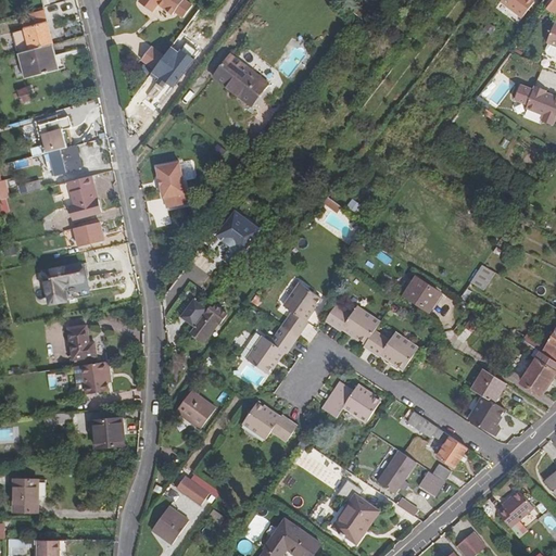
[(164,5),(162,8),(173,15),(176,12),(182,17),(191,5),(185,0),(184,0),(141,0),(139,3),(152,13),(159,4),(160,3),(164,5)]
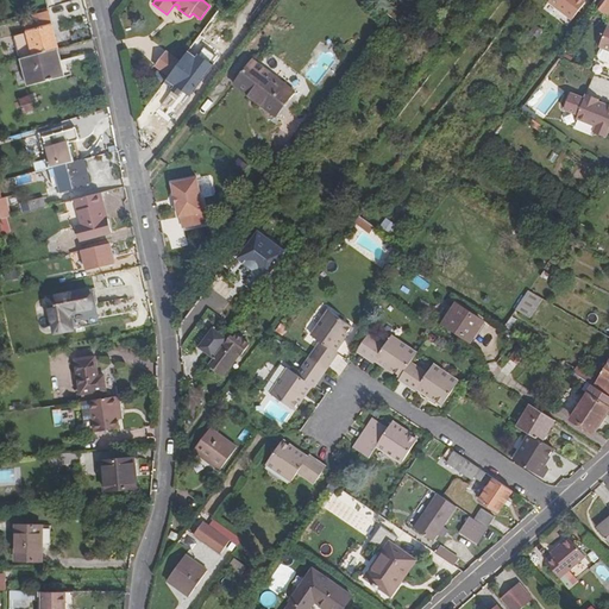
[(550,0),(548,2),(572,20),(584,4),(581,0),(550,0)]
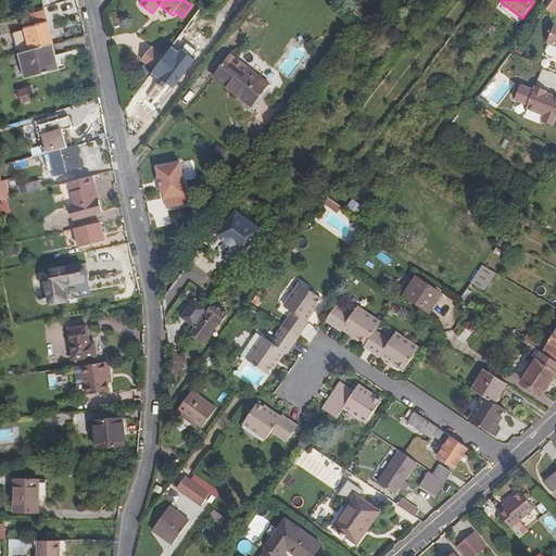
[(555,0),(552,0),(546,9),(554,15),(555,13),(555,0)]
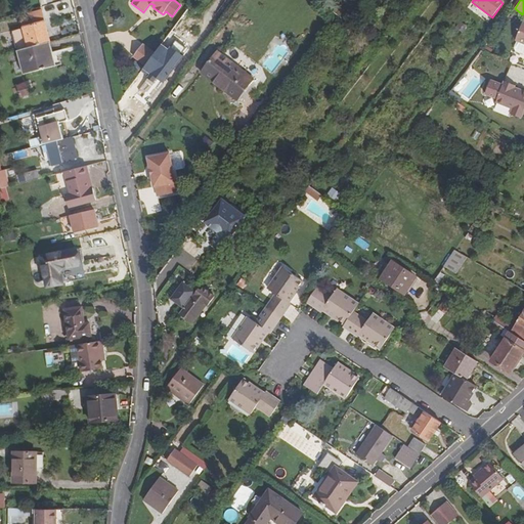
[(78,24),(77,20),(46,29),(47,32),(78,24)]
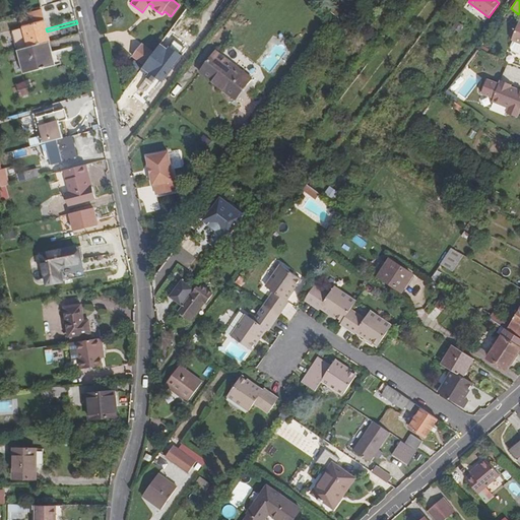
[(47,42),(49,41),(47,31),(46,28),(44,21),(23,27),(28,47),(47,42)]
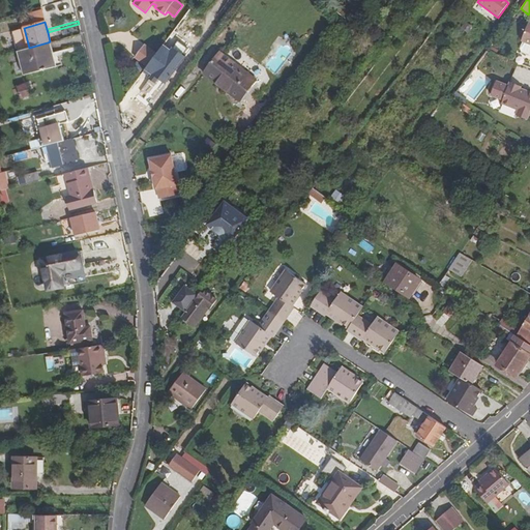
[(472,28),(466,23),(461,29),(468,34),(472,28)]
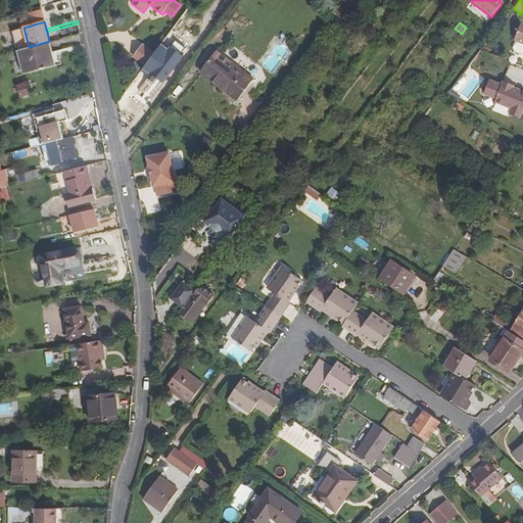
[(522,22),(515,41),(517,42),(514,49),(515,52),(522,55),(522,22)]
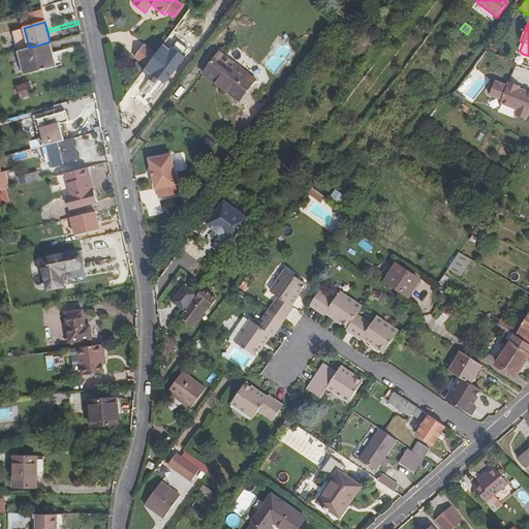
[(53,66),(51,57),(50,53),(48,42),(29,48),(22,50),(28,73),(53,66)]
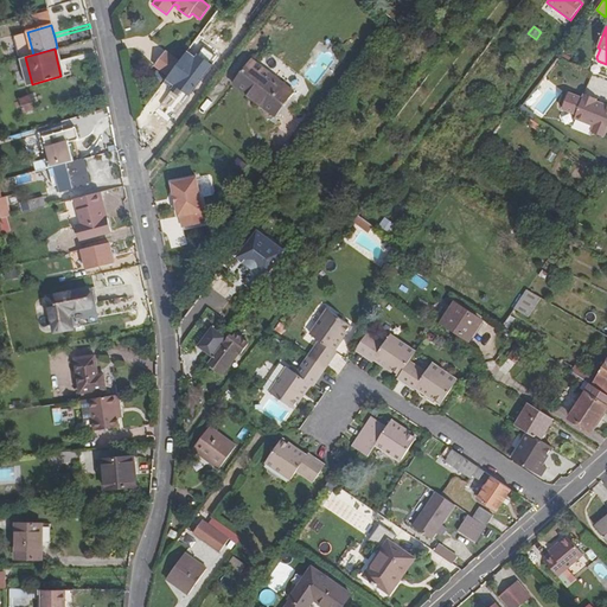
[(66,63),(98,55),(96,50),(61,61),(57,61),(58,65),(66,63)]
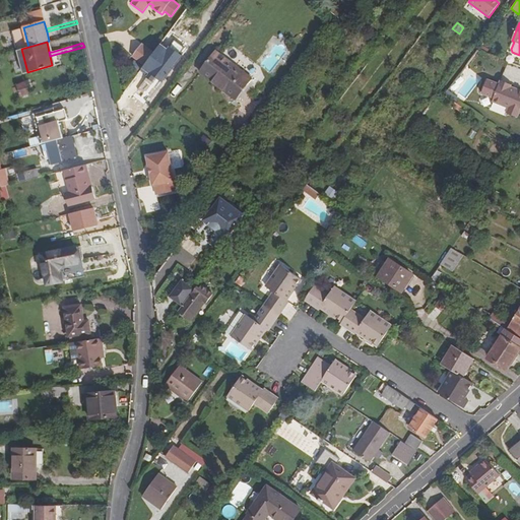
[(146,64),(155,52),(143,43),(134,55),(146,64)]
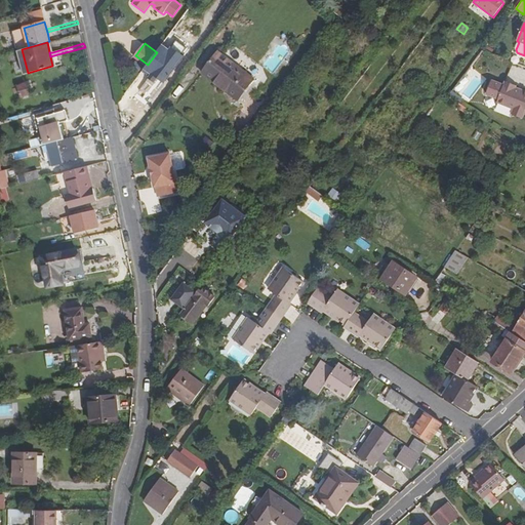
[(157,52),(148,65),(147,66),(160,76),(174,56),(161,47),(157,52)]
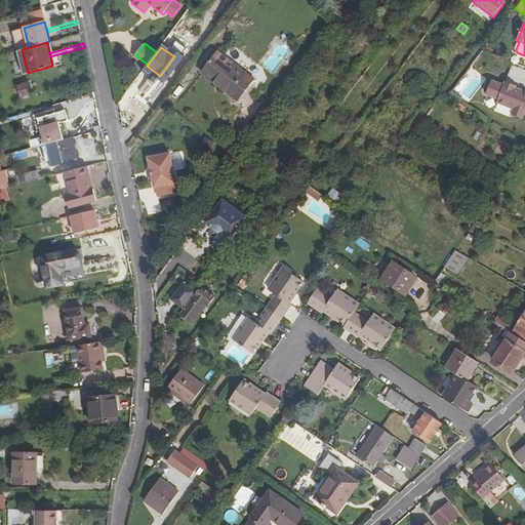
[(218,53),(202,74),(237,102),(253,80),(218,53)]
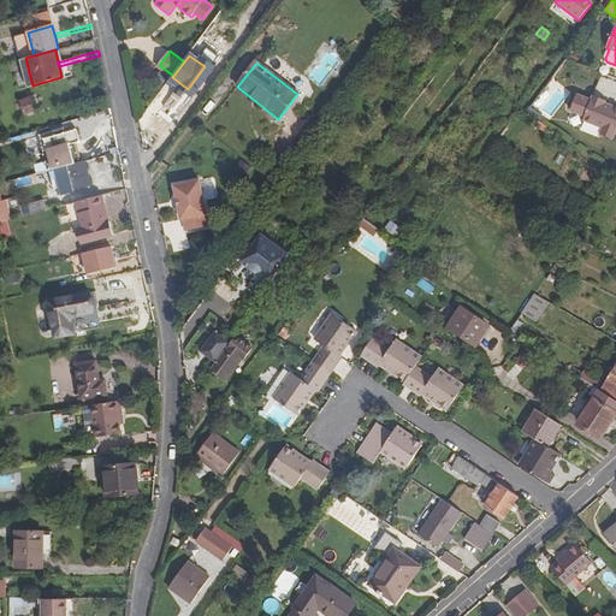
[(71,75),(67,64),(59,66),(61,77),(71,75)]
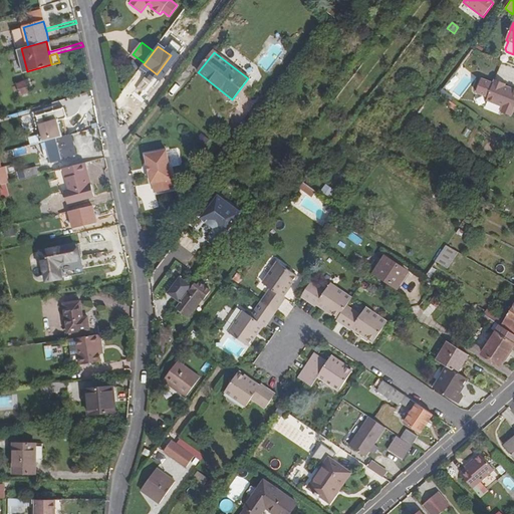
[(494,83),(482,79),(476,94),(488,98),(487,101),(503,107),(501,112),(512,116),(513,110),(513,90),(504,87),(505,84),(495,80),(494,83)]
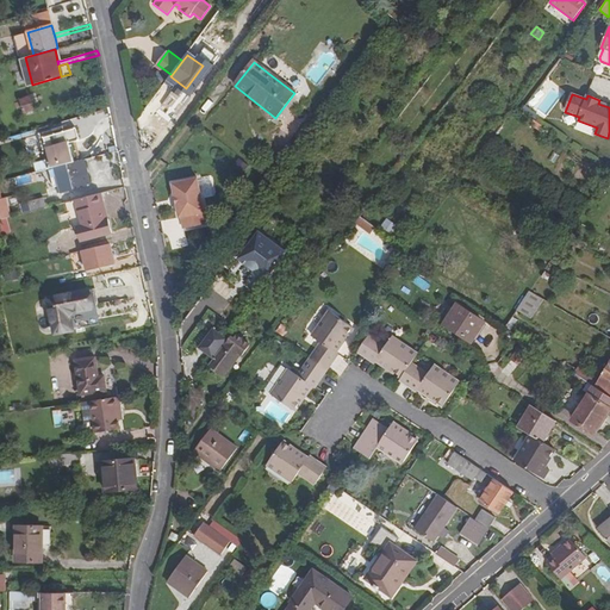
[(32,95),(20,100),(26,114),(38,111),(32,95)]
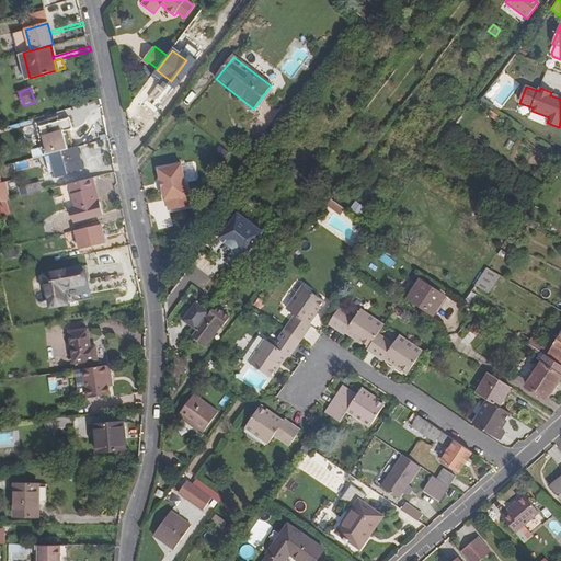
[(50,155),(75,148),(69,129),(72,128),(69,117),(59,119),(58,116),(49,119),(50,123),(41,126),(48,155),(50,155)]
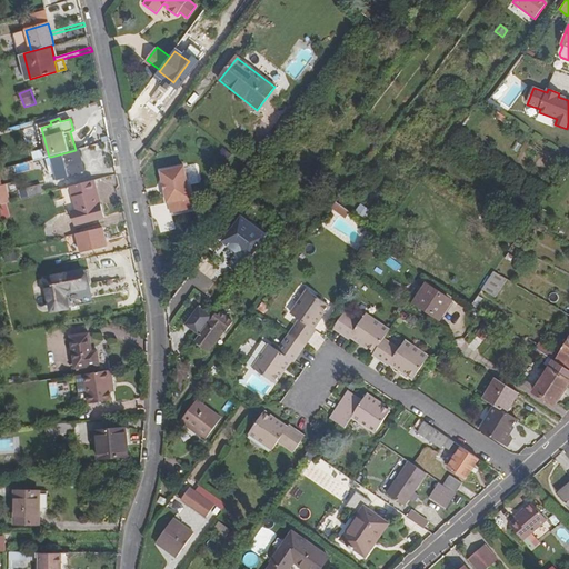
[(32,152),(35,160),(46,157),(43,149),(32,152)]
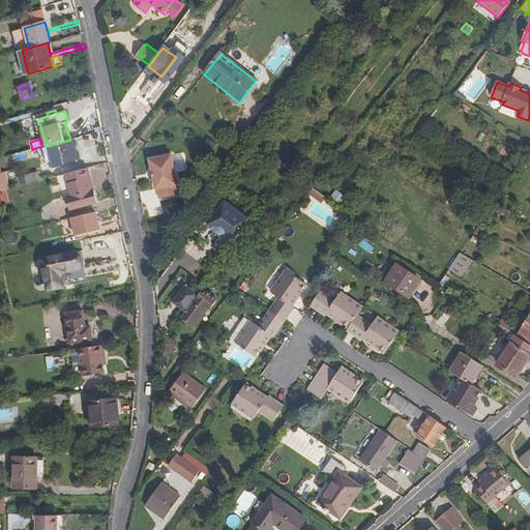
[(79,160),(72,139),(70,140),(48,146),(51,155),(61,152),(63,164),(79,160)]
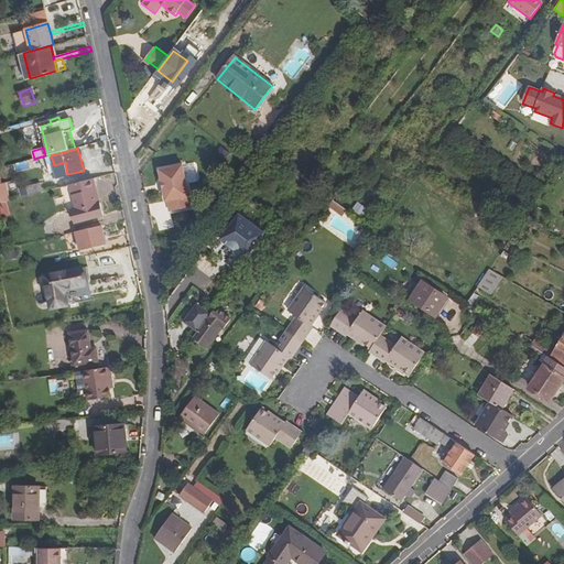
[(180,162),(158,169),(166,202),(169,202),(171,212),(192,205),(180,162)]
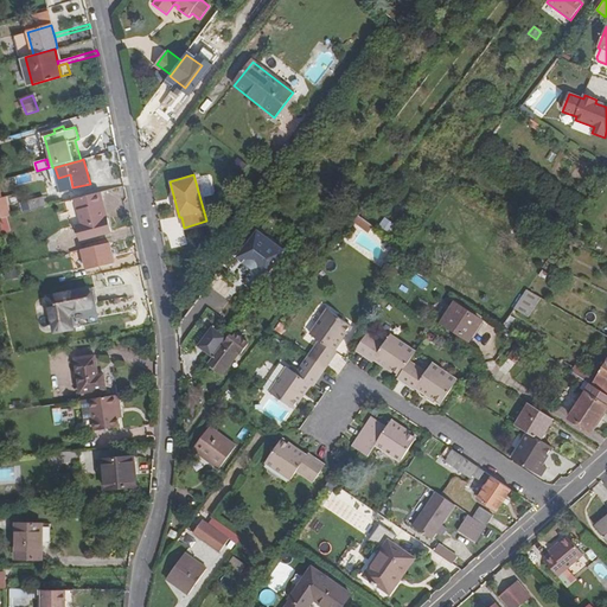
[(106,208),(102,191),(76,198),(83,224),(77,225),(81,240),(113,230),(109,217),(108,217),(106,217),(103,209),(106,208)]
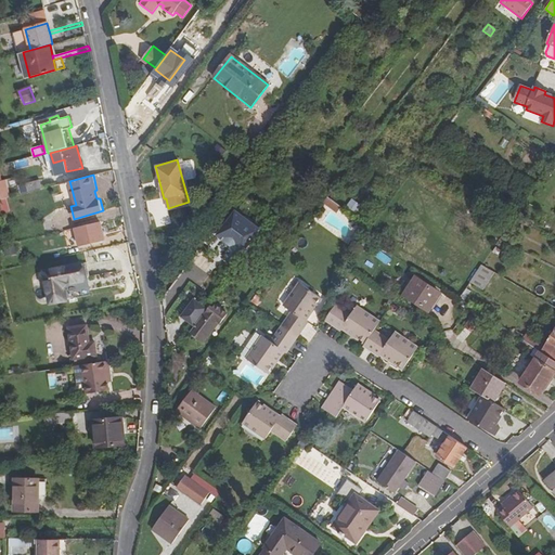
[(0,190),(2,198),(11,196),(7,180),(0,181),(0,190)]
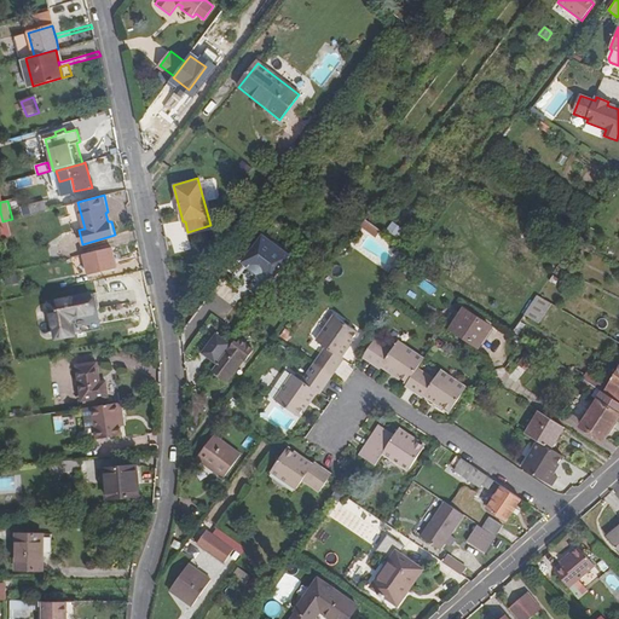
[(47,209),(45,201),(29,204),(32,214),(47,209)]
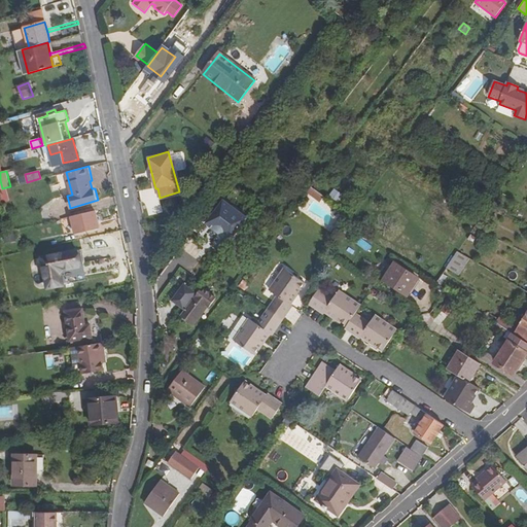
[(335,188),(329,197),(339,203),(344,196),(335,188)]
